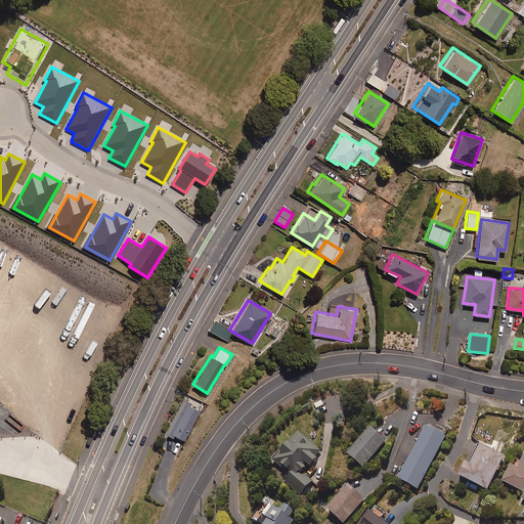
[(186,442),(203,412),(186,404),(170,433),(186,442)]
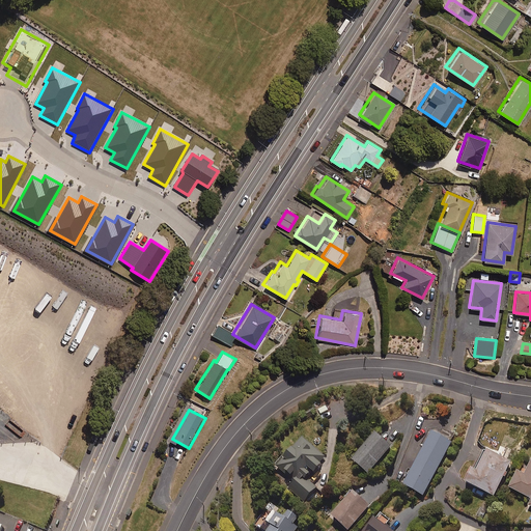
[(373,430),(350,458),(368,473),(392,445),(373,430)]
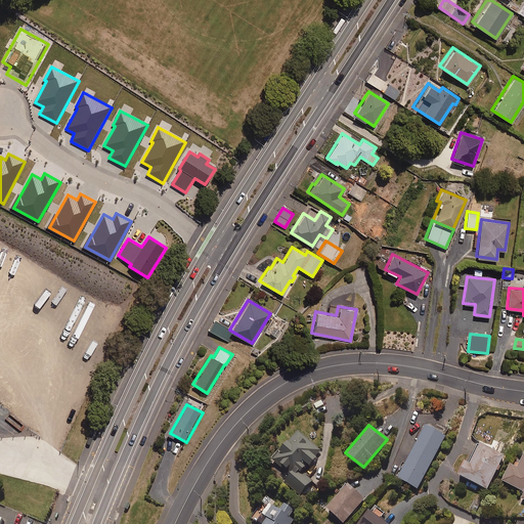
[(446,436),(425,425),(396,478),(418,489),(446,436)]
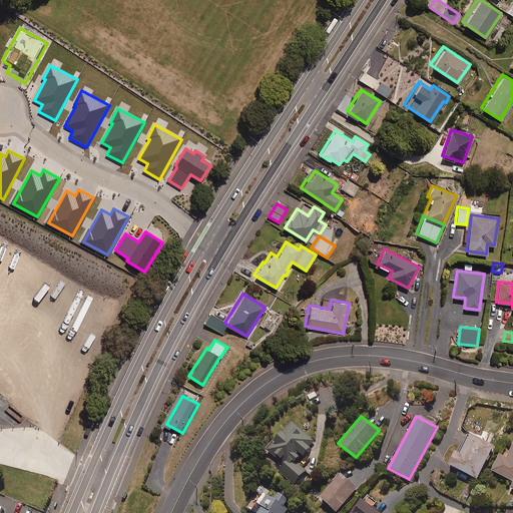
[(292,421),(268,450),(286,465),(280,472),(295,485),(306,471),(295,463),(301,456),(304,458),(312,449),(310,447),(315,441),(292,421)]
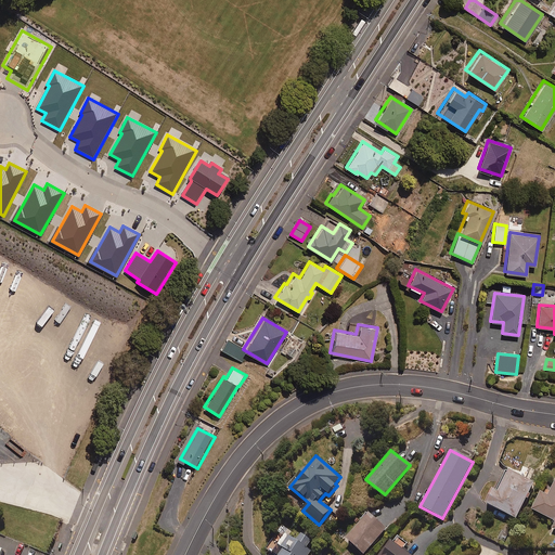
[(533,482),(508,470),(498,492),(491,489),(483,504),(515,519),(533,482)]
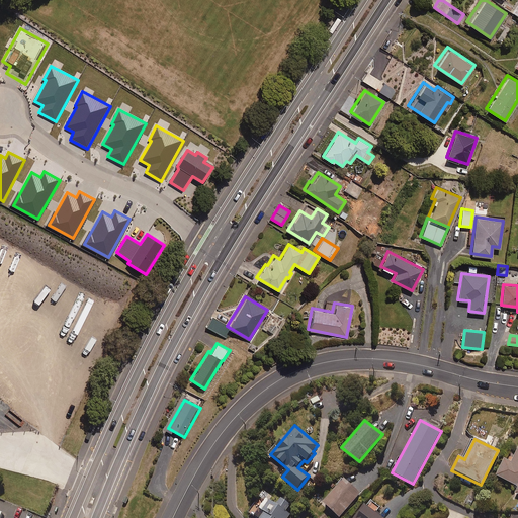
[(517,445),(511,461),(504,458),(496,476),(517,487),(515,493),(517,494),(517,445)]
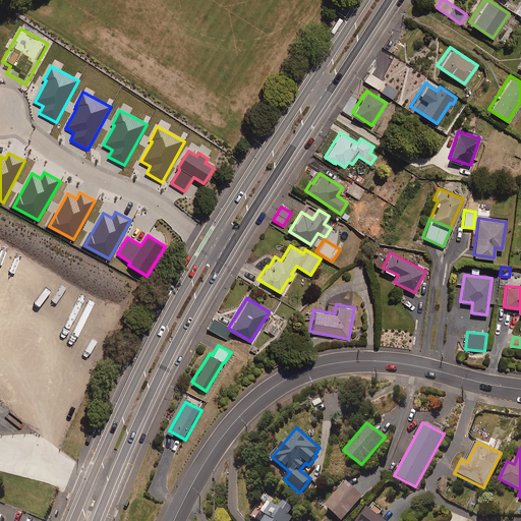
[(345,480),(324,506),(341,520),(362,496),(345,480)]
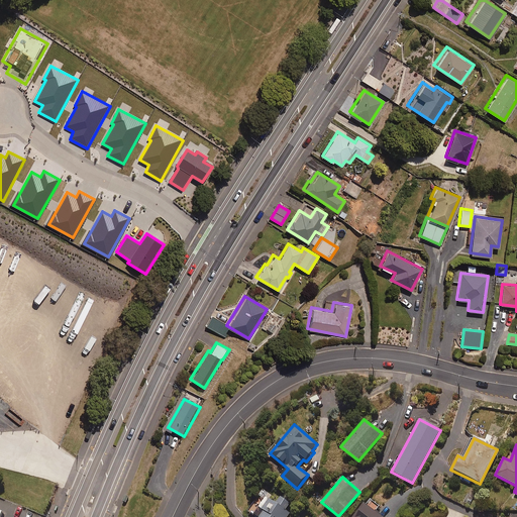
[(280,497),(276,504),(266,497),(253,516),(254,516),(287,516),(290,513),(286,509),(290,504),(280,497)]
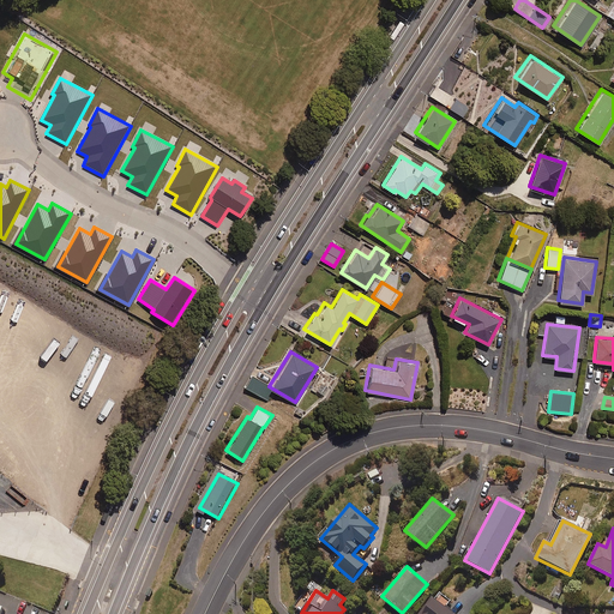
[(453,613),(431,597),(419,613),(453,613)]
